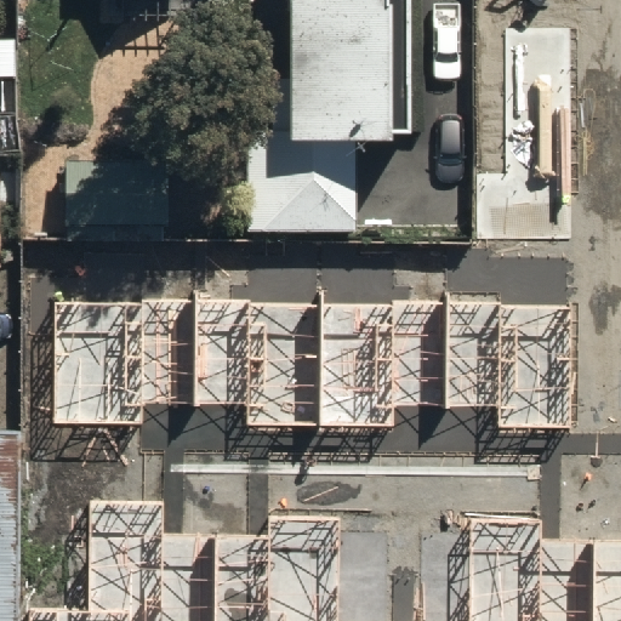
[(358,227),(355,119),(392,118),(392,108),(412,107),(409,0),(289,0),(291,66),(245,68),(249,229),(358,227)]
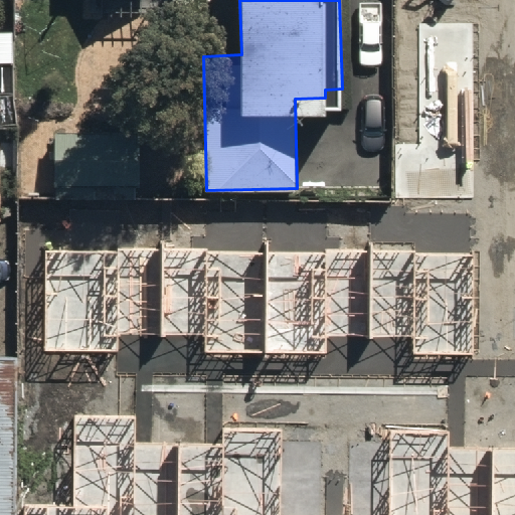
[(396,145),(396,197),(473,197),(473,23),(419,22),(419,145),(396,145)]
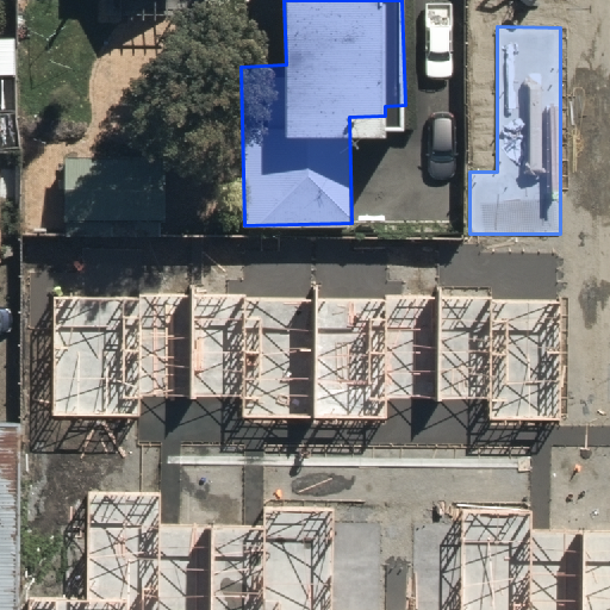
[(165,151),(66,151),(66,212),(165,212),(165,151)]
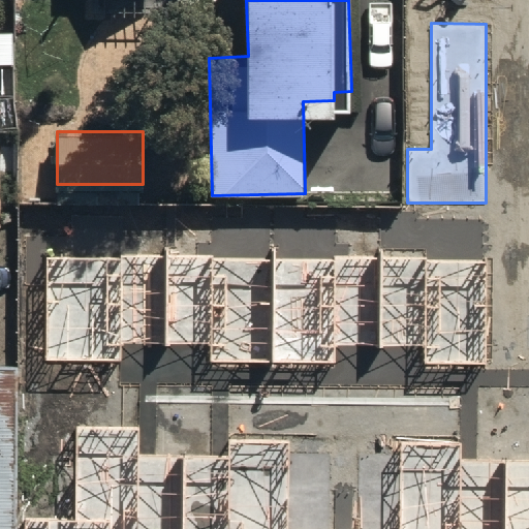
[(488,258),(47,256),(45,360),(120,360),(120,343),(212,344),(212,362),(335,363),(335,345),(426,345),(426,365),(487,365),(488,258)]
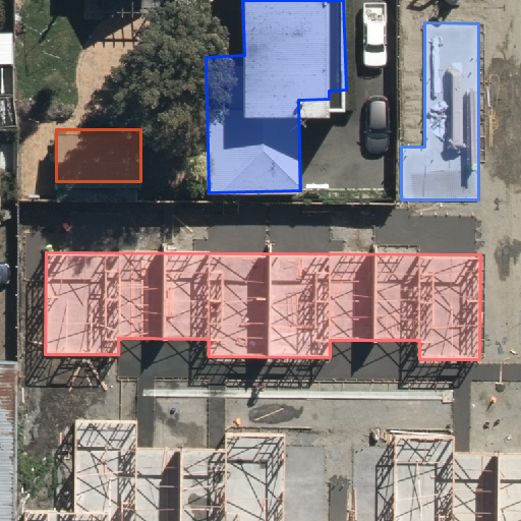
[(17,520),(17,356),(0,356),(0,520),(17,520)]
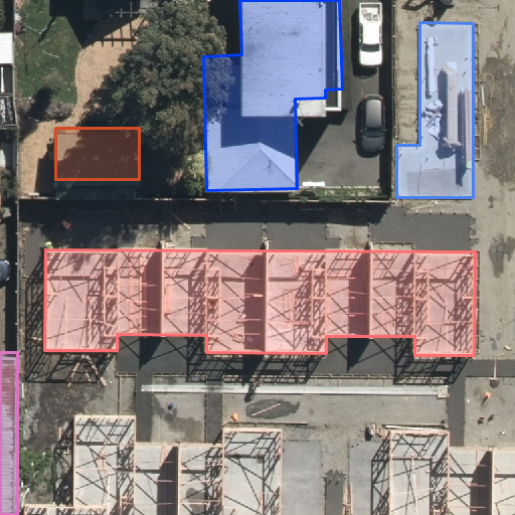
[(24,505),(23,514),(514,514),(514,448),(450,447),(451,430),(390,428),(389,514),(278,514),(279,432),(225,431),(225,446),(134,445),(134,417),(74,416),(73,506),(24,505)]
